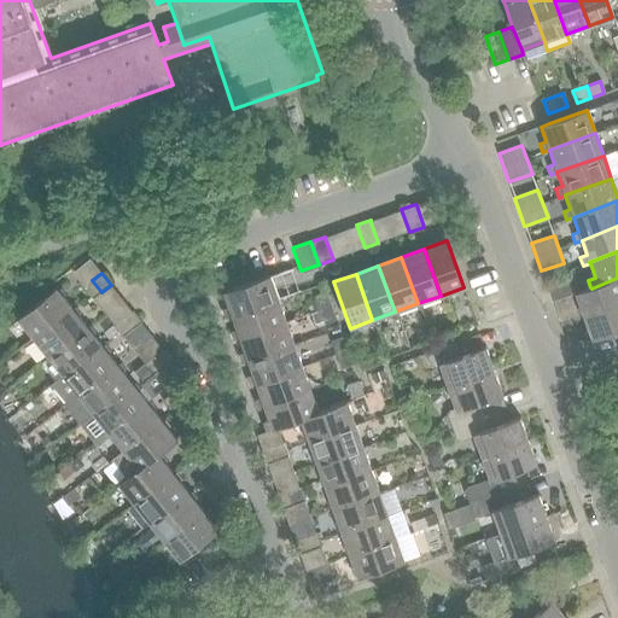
[(223,319),(231,315),(277,299),(268,275),(222,292),(228,307),(221,310),(223,319)]
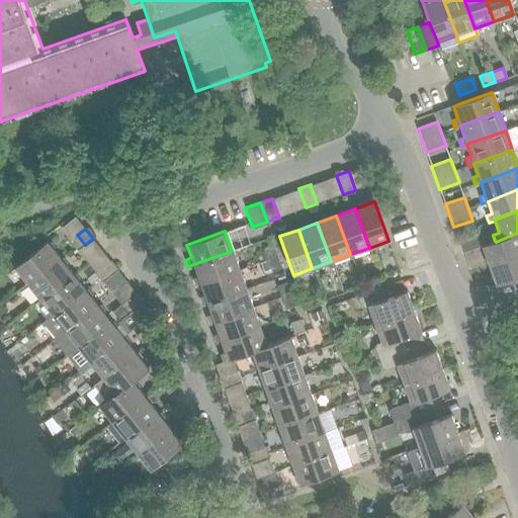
[(482,246),(489,265),(517,254),(517,233),(496,242),(495,241),(482,246)]
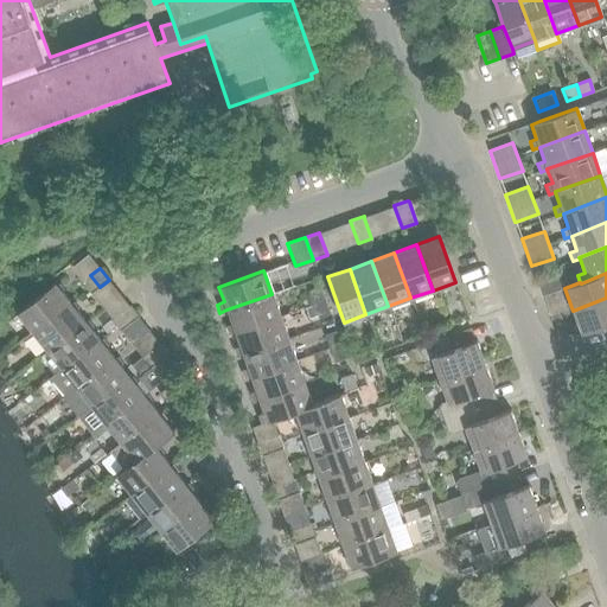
[(542,296),(564,288),(558,274),(537,282),(542,296)]
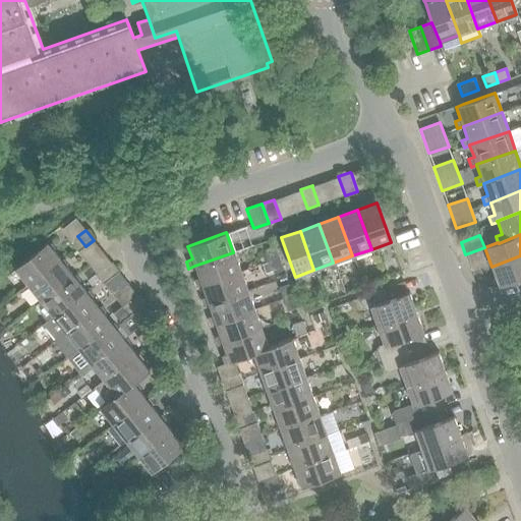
[(85,246),(77,236),(69,243),(77,252),(85,246)]
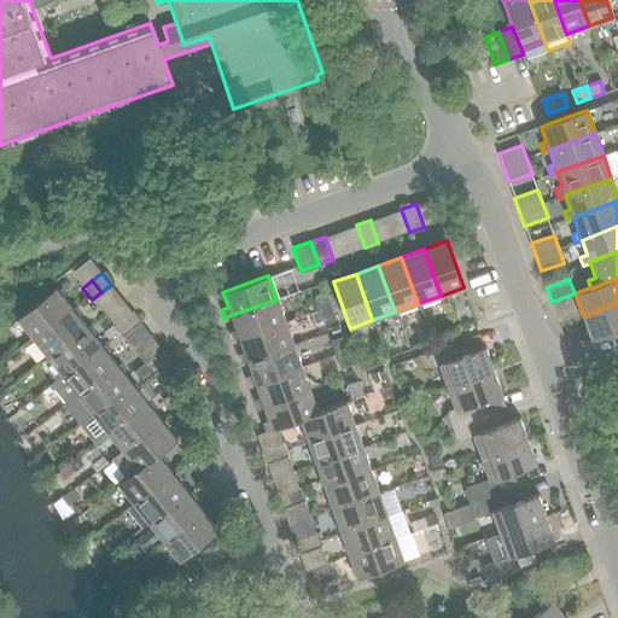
[(17,319),(33,339),(71,308),(56,289),(17,319)]
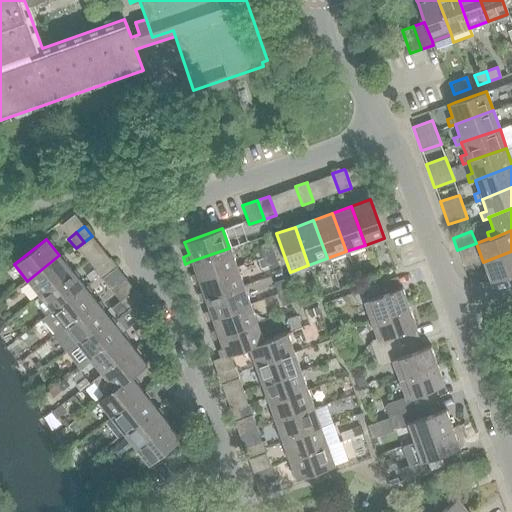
[(267,268),(277,265),(269,242),(260,245),(264,257),(267,267),(267,268)]
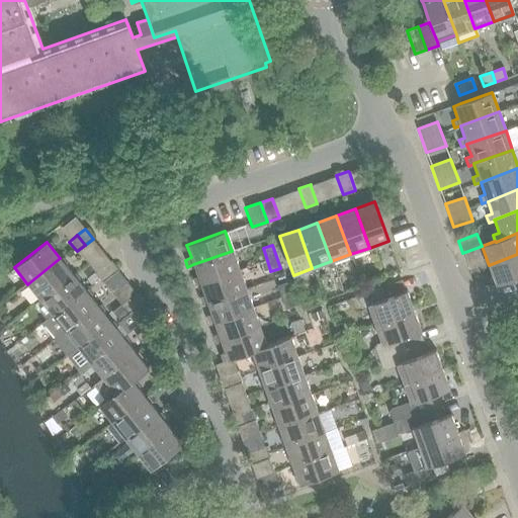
[(194,286),(200,283),(239,269),(232,251),(193,264),(197,276),(191,278),(194,286)]
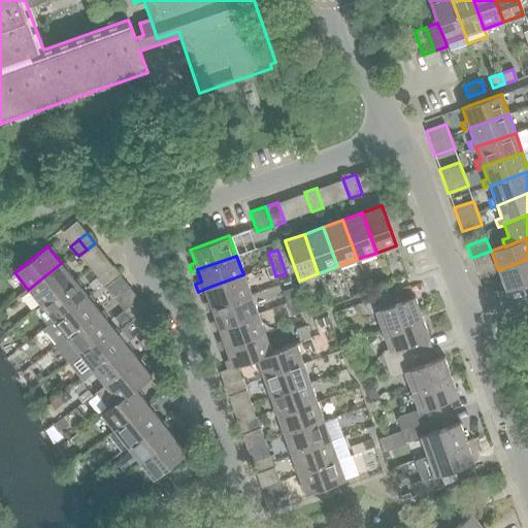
[(527,282),(527,259),(498,270),(505,290),(527,282)]
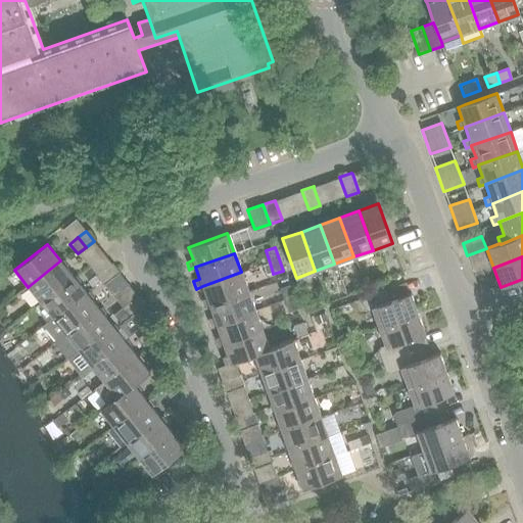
[(28,287),(40,302),(73,276),(60,260),(28,287)]
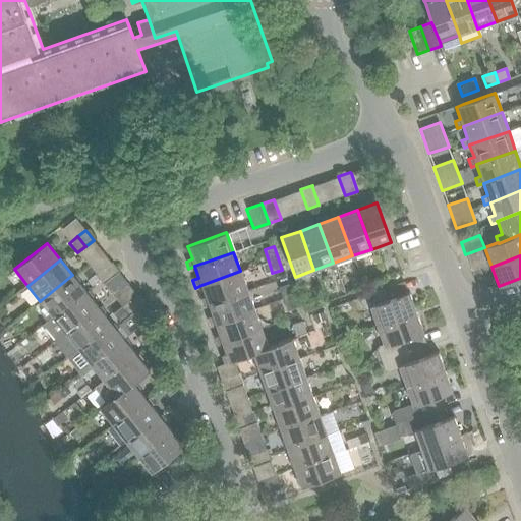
[(111,279),(119,272),(111,262),(103,269),(111,279)]
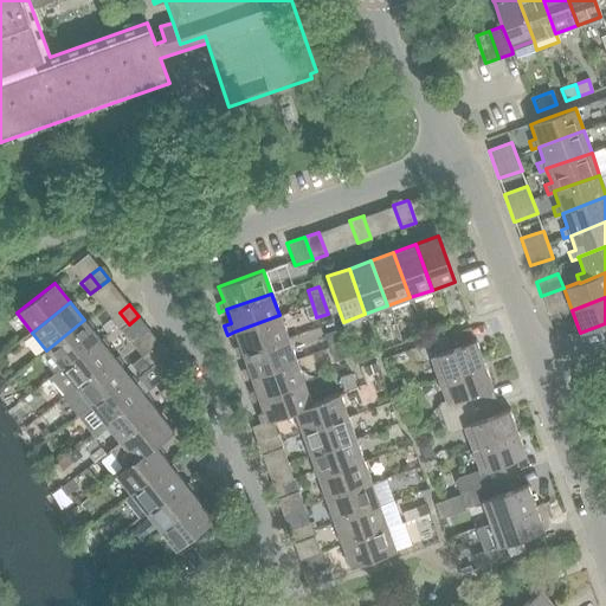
[(308,318),(316,316),(313,304),(304,308),(308,318)]
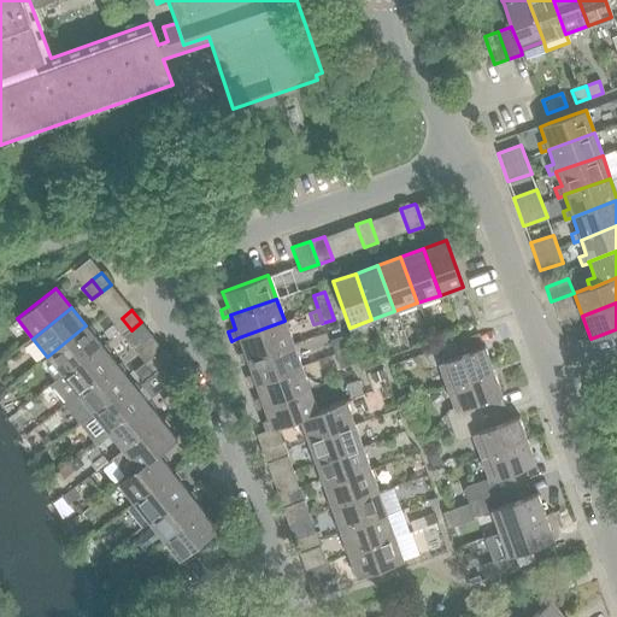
[(131,330),(122,318),(112,325),(122,338),(131,330)]
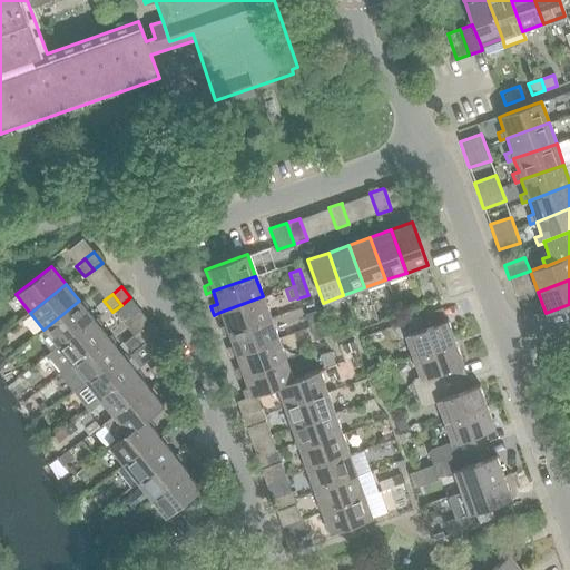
[(271,317),(263,296),(220,312),(225,325),(218,327),(222,335),(228,333),(271,317)]
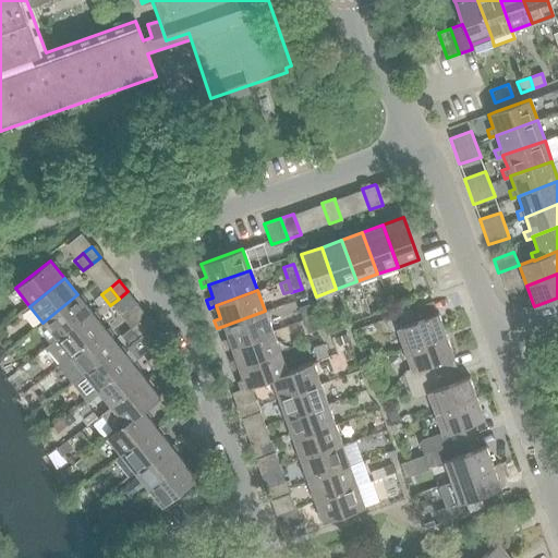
[(43,323),(56,339),(91,312),(77,294),(43,323)]
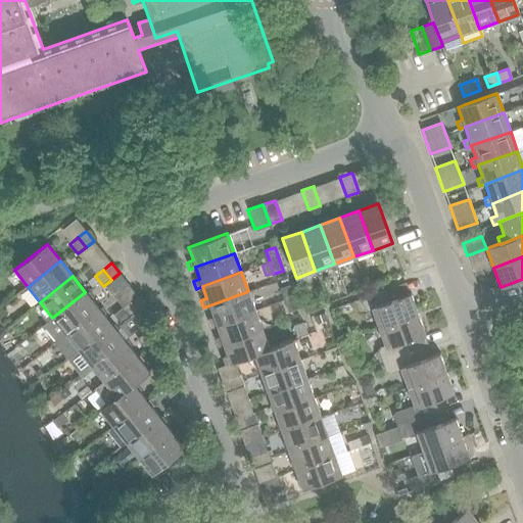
[(287,313),(297,308),(289,285),(279,289),(287,313)]
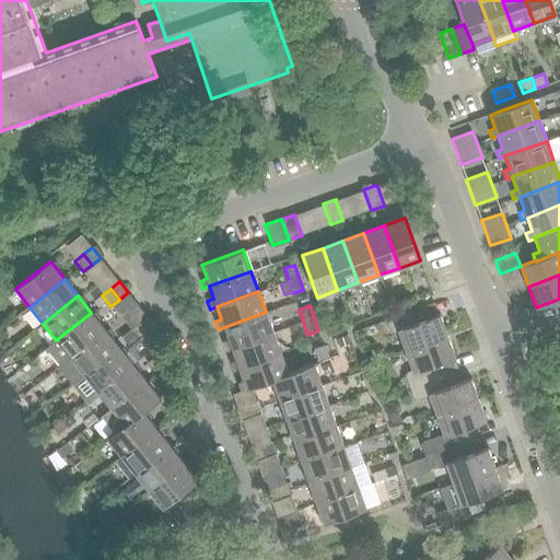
[(397,329),(405,350),(446,336),(439,314),(418,322),(413,310),(385,319),(389,333),(397,329)]
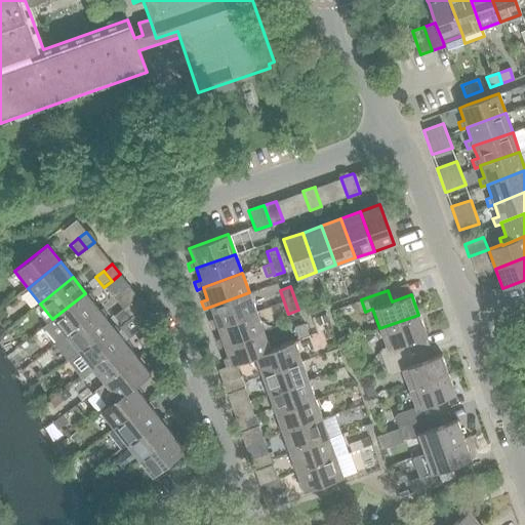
[(211,328),(216,325),(255,312),(249,292),(210,307),(214,319),(208,321),(211,328)]
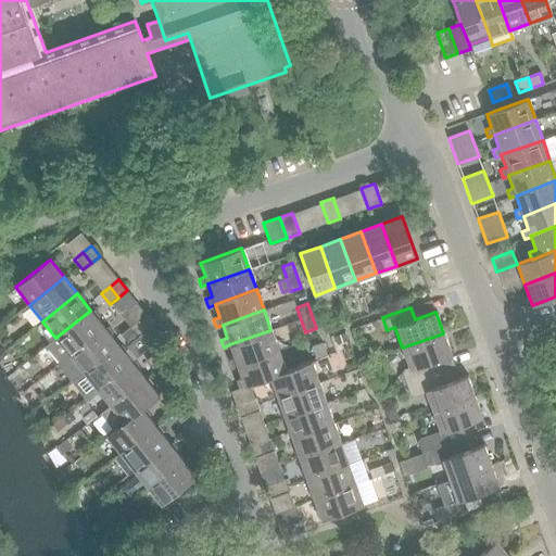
[(55,338),(70,355),(104,327),(90,311),(55,338)]
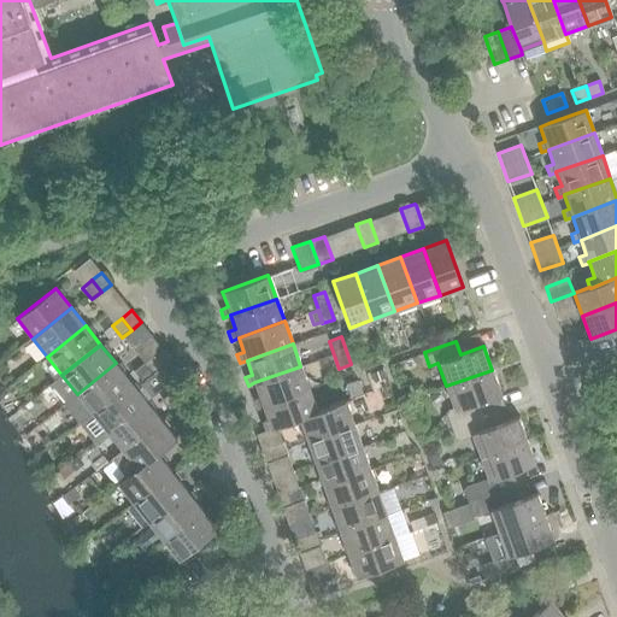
[(162,368),(171,359),(162,348),(152,356),(162,368)]
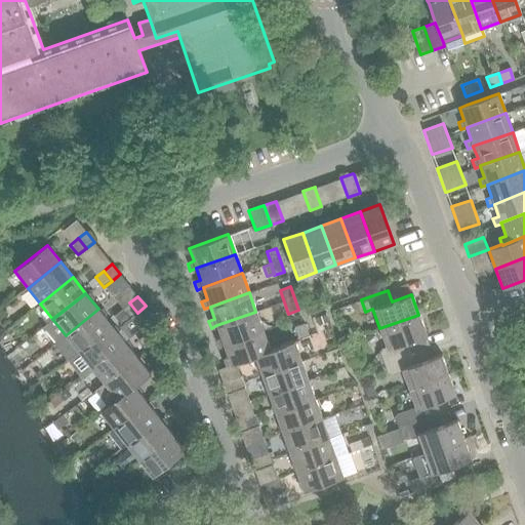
[(137,313),(129,303),(121,310),(129,319),(137,313)]
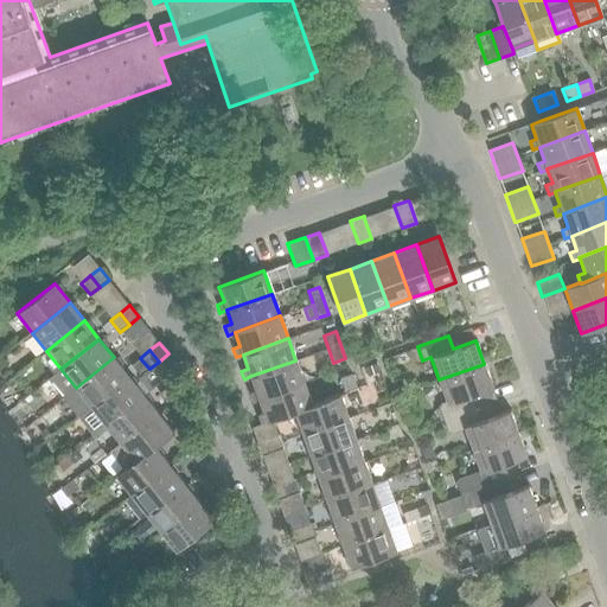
[(64,397),(80,415),(128,376),(114,357),(64,397)]
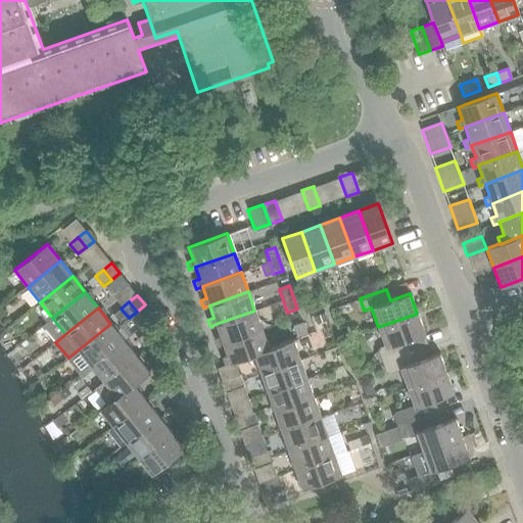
[(262,330),(254,311),(216,324),(221,337),(215,339),(217,346),(223,344),(223,343),(262,330)]
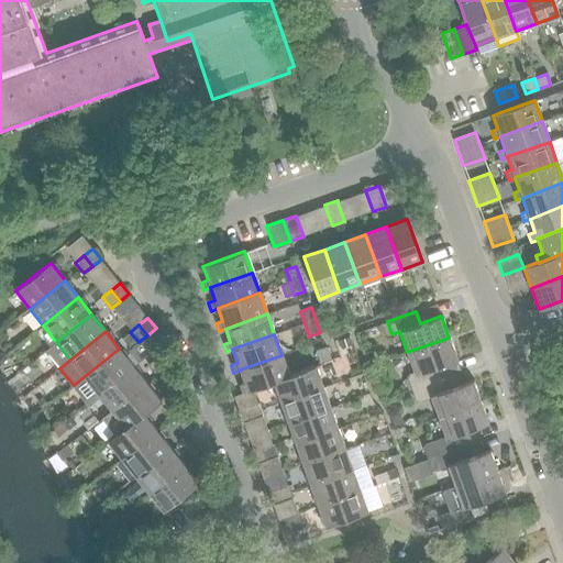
[(340,349),(352,344),(350,337),(337,341),(340,349)]
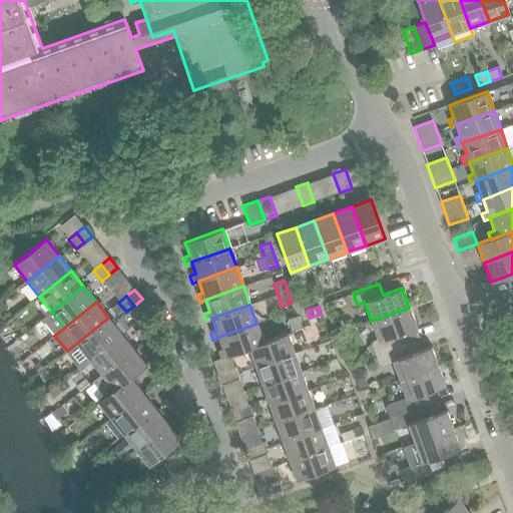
[(416,327),(409,308),(371,321),(378,340),(370,343),(374,355),(400,345),(396,334),(416,327)]
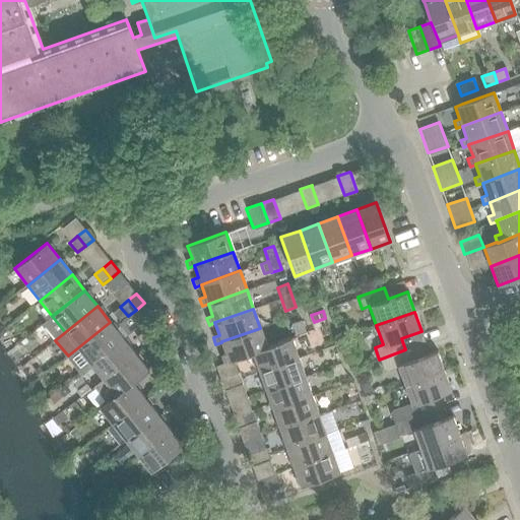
[(295,336),(305,333),(301,321),(290,324),(295,336)]
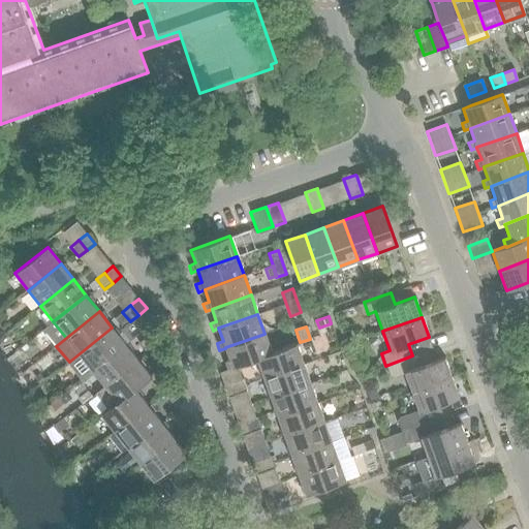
[(125,344),(112,328),(69,362),(83,379),(93,371),(92,370),(125,344)]
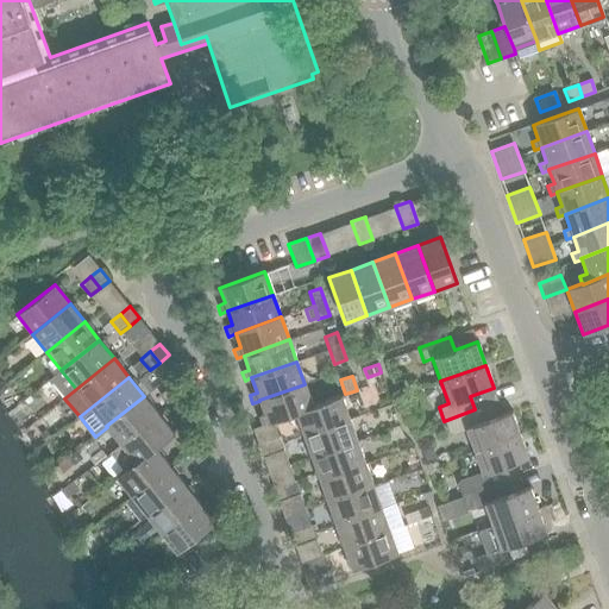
[(268,424),(296,413),(295,413),(313,406),(305,384),(259,400),(259,401),(264,414),(258,416),(261,425),(268,422),(268,424)]
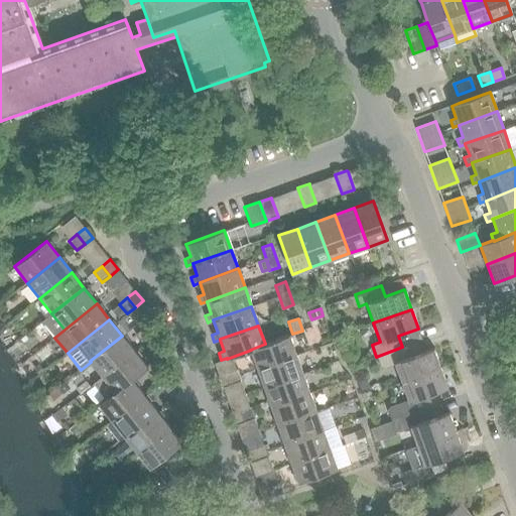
[(142,345),(150,338),(143,329),(134,335),(142,345)]
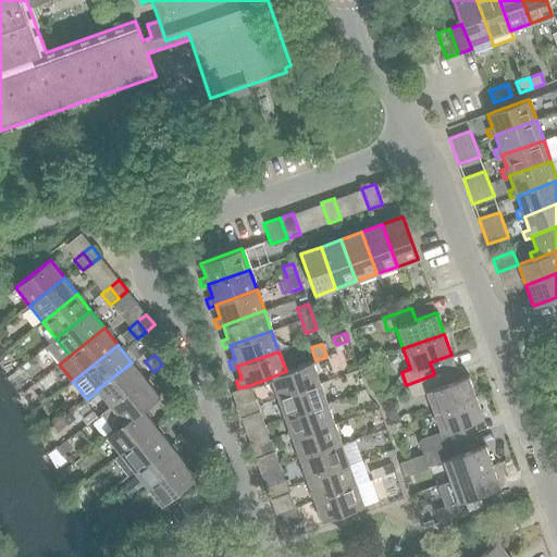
[(311,361),(286,371),(270,378),(271,378),(277,398),(319,383),(311,361)]
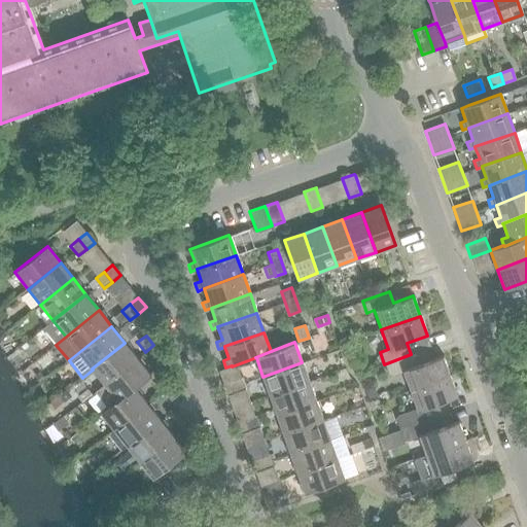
[(92,369),(93,370),(104,385),(137,358),(125,343),(92,369)]
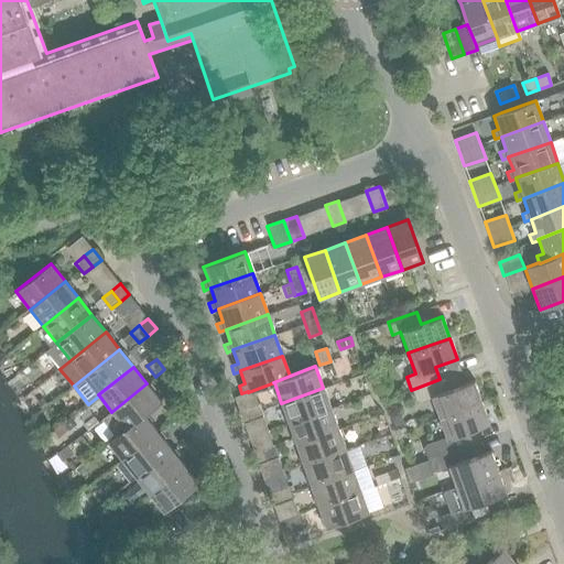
[(173,380),(164,369),(155,377),(164,387),(173,380)]
